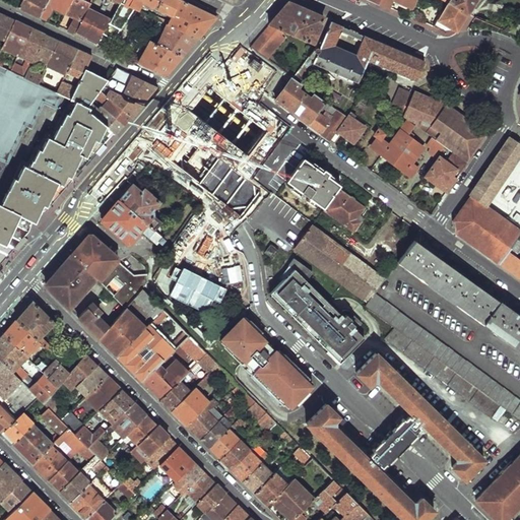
[(27,12),(38,17),(47,0),(21,0),(18,7),(27,12)]
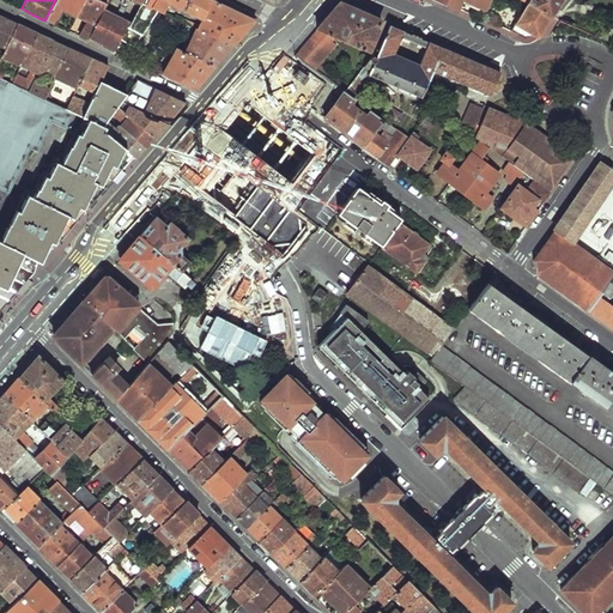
[(55,0),(44,20),(55,24),(62,11),(76,17),(84,0),(55,0)]
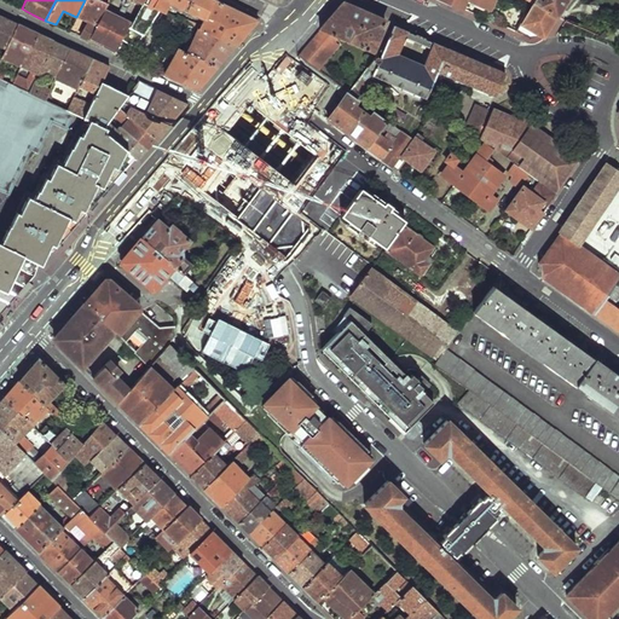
[(102,0),(85,0),(76,17),(86,22),(80,36),(88,40),(103,11),(108,3),(102,0)]
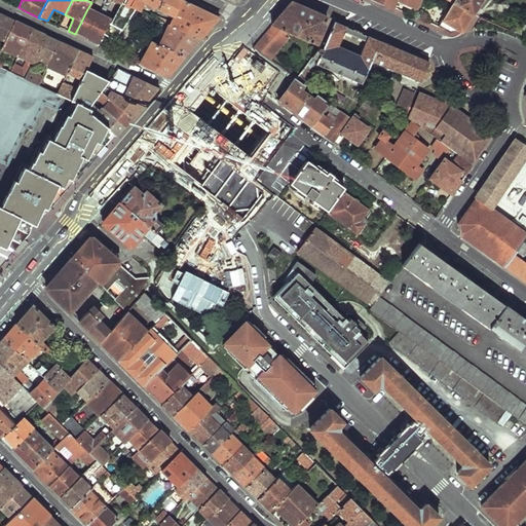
[(117,0),(108,20),(111,21),(117,10),(121,1),(117,0)]
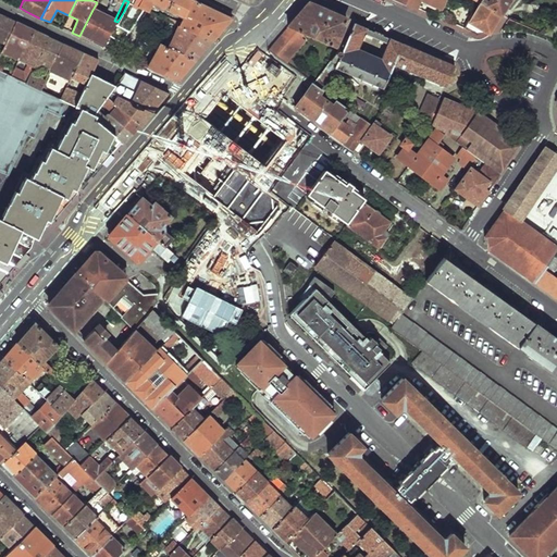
[(184,16),(182,22),(180,26),(212,41),(221,32),(233,19),(194,0),(141,0),(138,5),(150,11),(153,3),(184,16)]
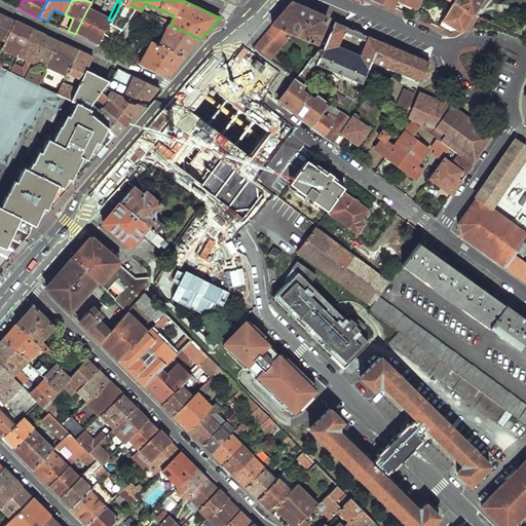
[(378,0),(396,7),(399,0),(418,8),(421,0),(378,0)]
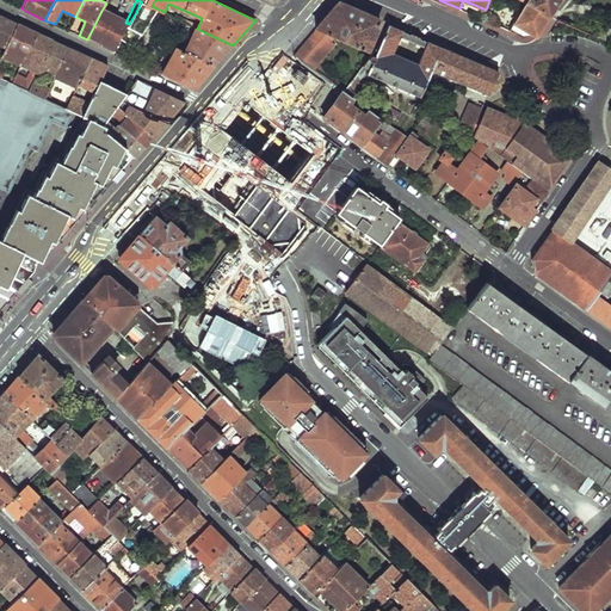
[(514,0),(511,6),(523,11),(528,4),(529,2),(530,0),(514,0)]
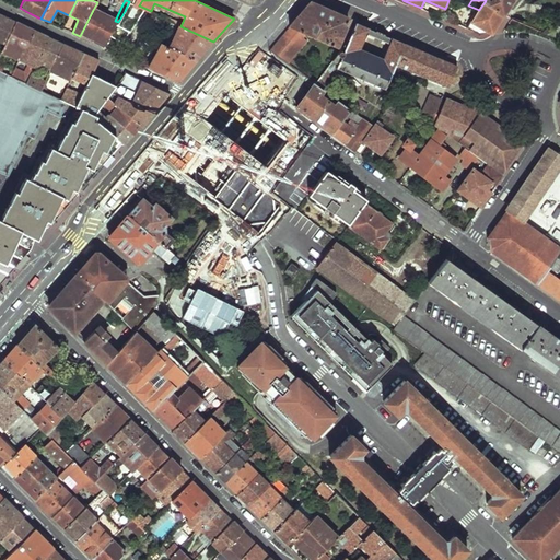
[(486,0),(485,2),(504,13),(504,14),(512,0),(486,0)]
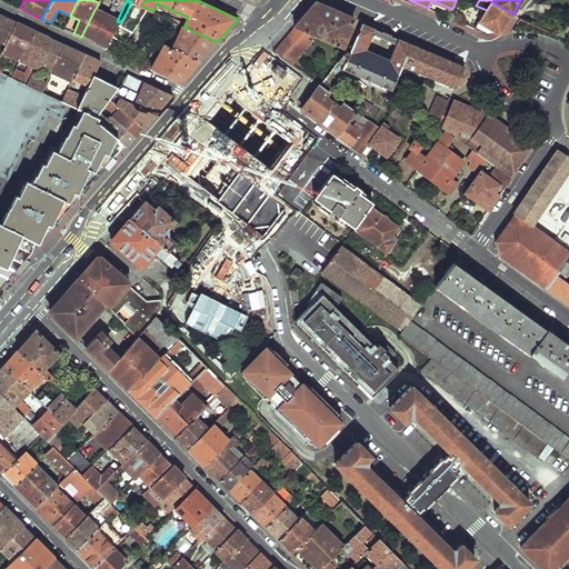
[(303,18),(295,27),(311,35),(342,48),(355,19),(316,2),(303,18)]
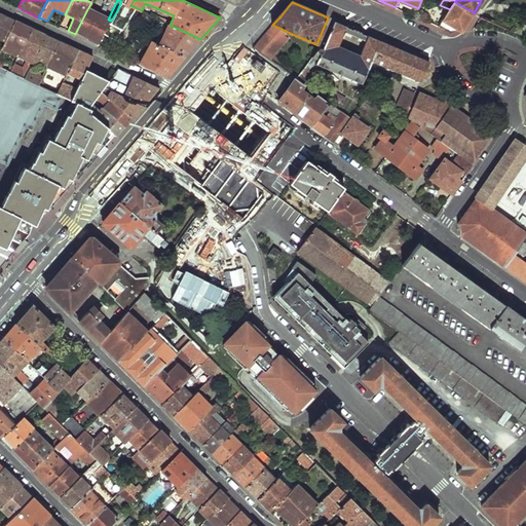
[(464,30),(474,12),(455,2),(454,3),(450,9),(444,21),(441,26),(453,31),(464,30)]
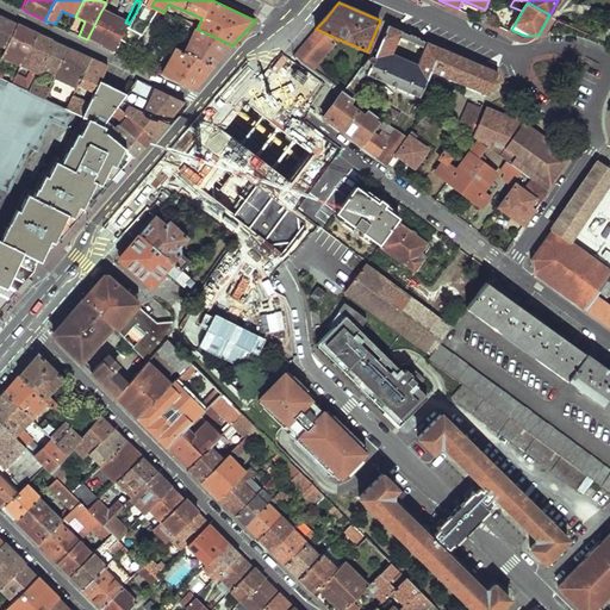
[(101,11),(87,39),(101,47),(114,53),(129,25),(129,24),(125,23),(101,11)]
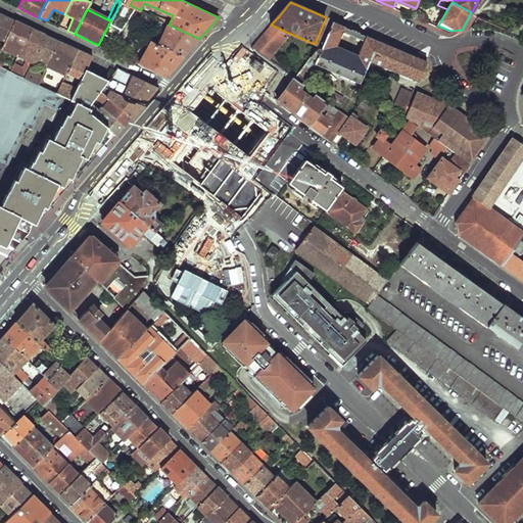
[(116,10),(110,20),(110,21),(115,25),(121,12),(116,10)]
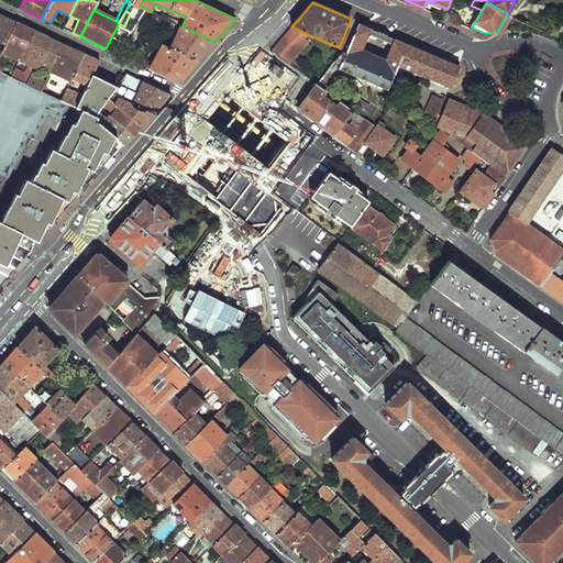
[(0,42),(4,44),(15,21),(3,15),(0,13),(0,42)]
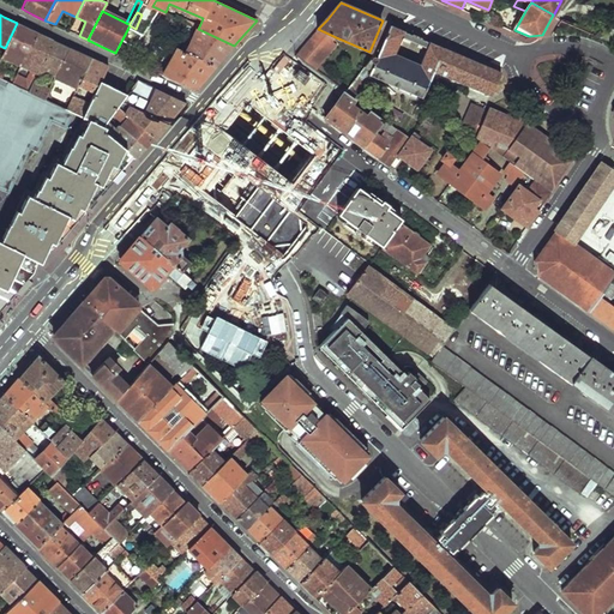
[(185,22),(198,29),(200,24),(186,18),(185,22)]
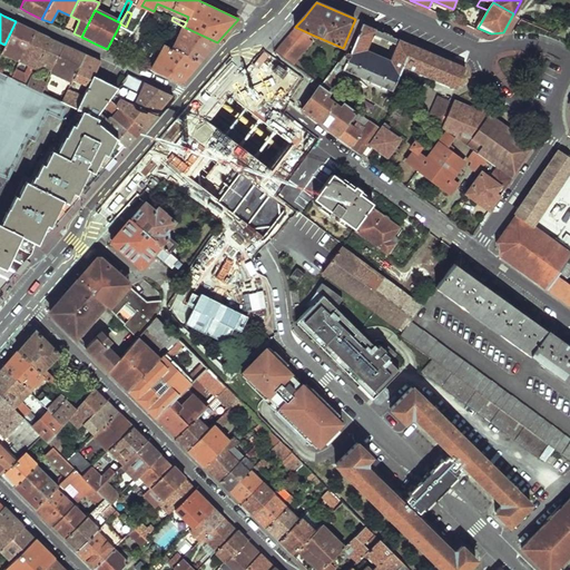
[(5,45),(2,51),(17,57),(10,70),(8,76),(10,77),(13,69),(19,59),(33,29),(25,26),(16,21),(5,45)]
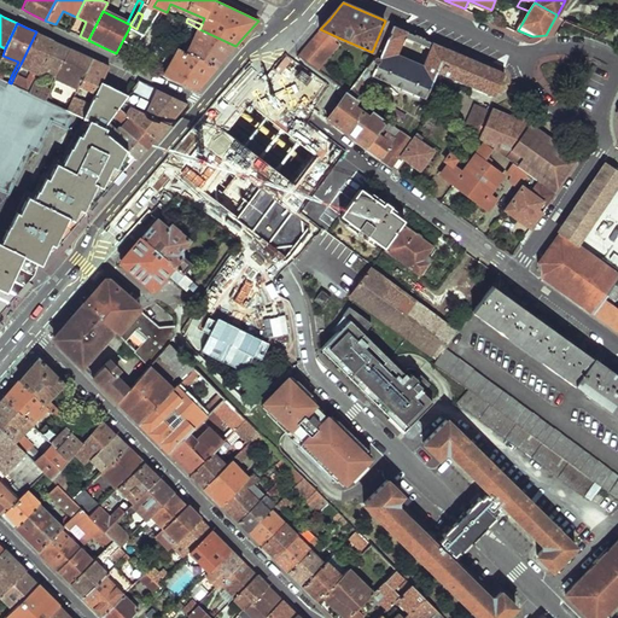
[(445,46),(394,24),(386,42),(361,75),(369,80),(373,73),(426,97),(438,69),(496,95),(506,73),(445,46)]
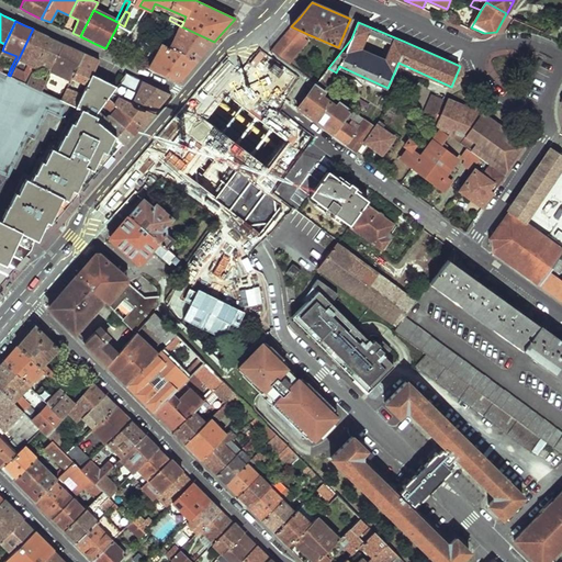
[(119,23),(105,48),(111,52),(111,49),(124,26),(119,23)]
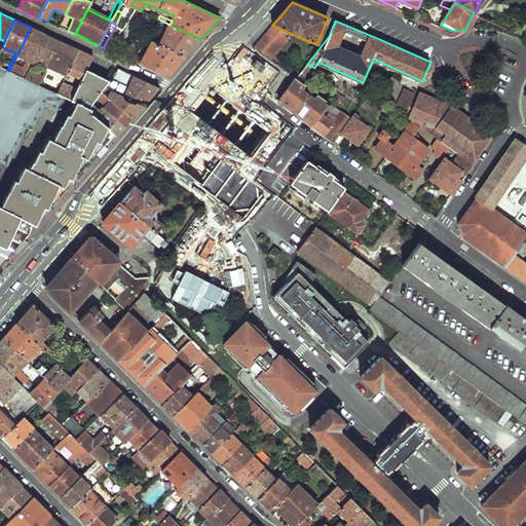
[(170,25),(159,45),(185,57),(193,48),(200,39),(170,25)]
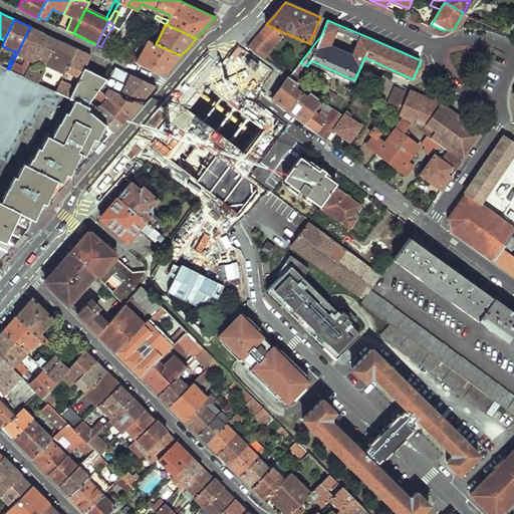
[(258,34),(248,46),(262,56),(281,31),(266,24),(258,34)]
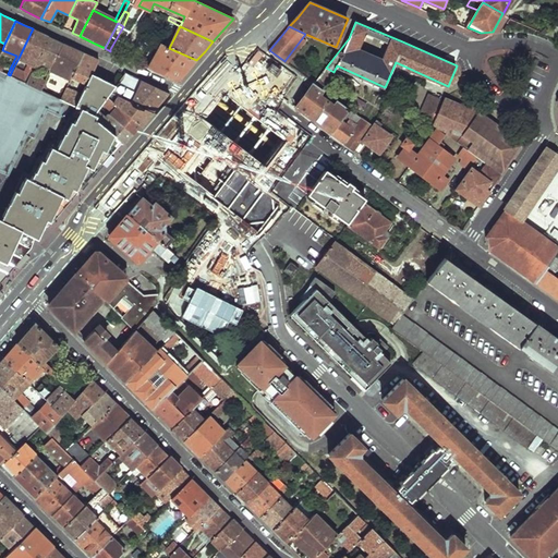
[(33,28),(19,58),(22,59),(34,65),(48,36),(39,32),(33,28)]
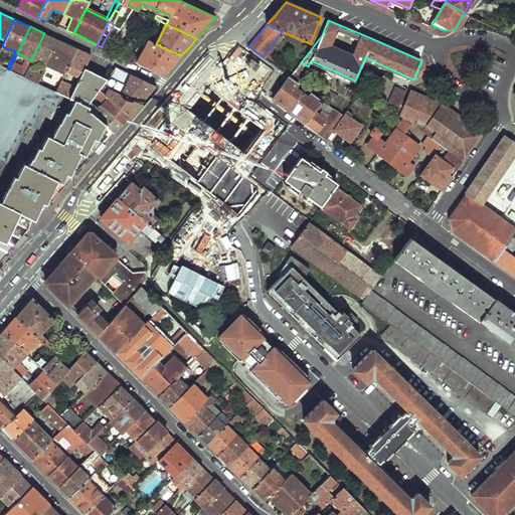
[(44,33),(31,60),(30,63),(36,65),(40,56),(48,59),(57,39),(49,36),(44,33)]
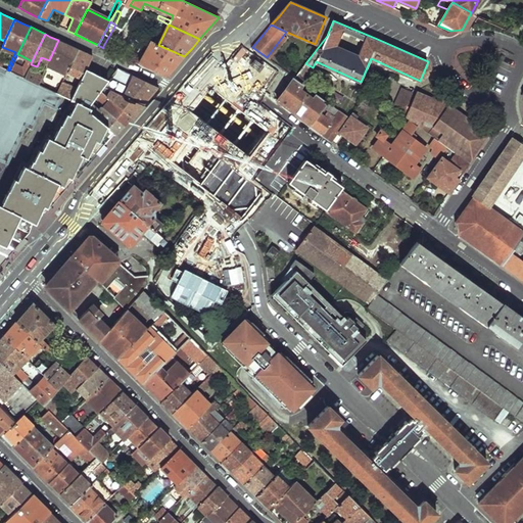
[(58,40),(49,60),(47,65),(65,74),(66,70),(77,49),(66,44),(58,40)]
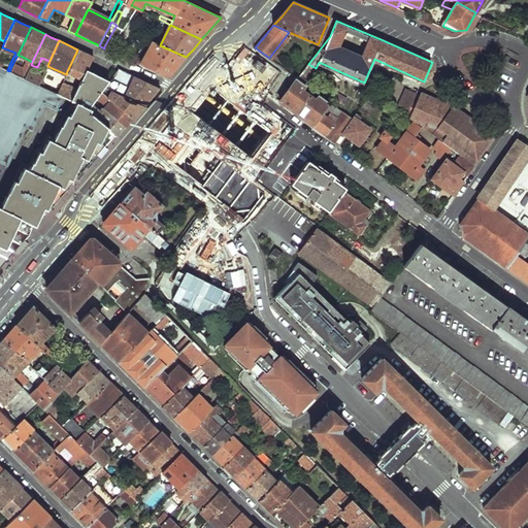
[(140,65),(168,78),(178,66),(186,57),(160,45),(154,42),(140,65)]
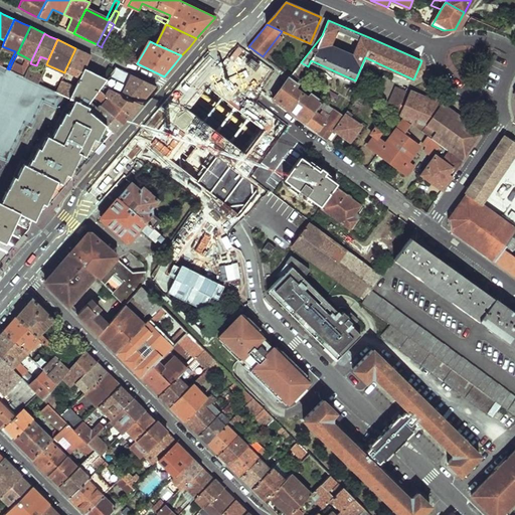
[(75,48),(65,69),(69,71),(79,76),(83,67),(90,54),(82,51),(75,48)]
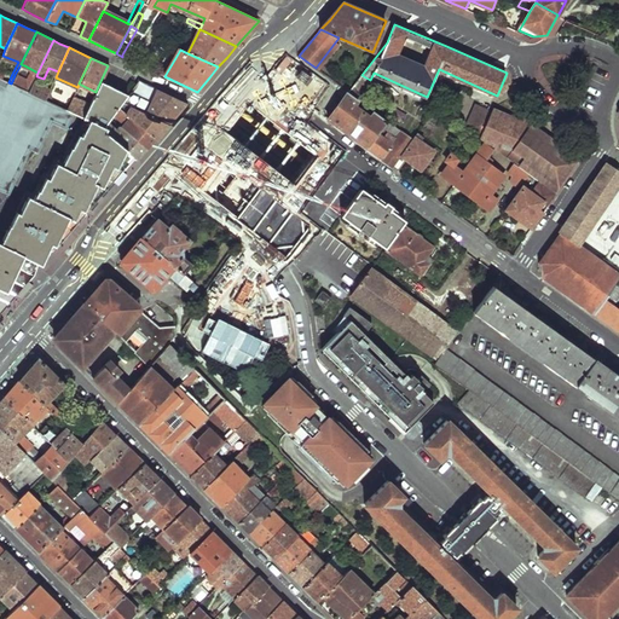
[(0,77),(9,82),(11,76),(0,70),(0,77)]
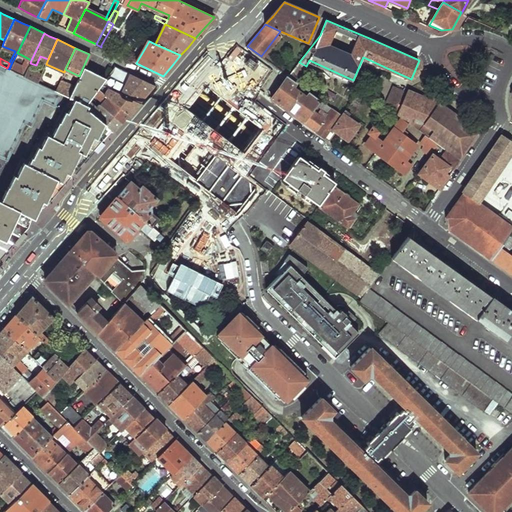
[(12,62),(9,69),(24,76),(27,69),(16,64),(12,62)]
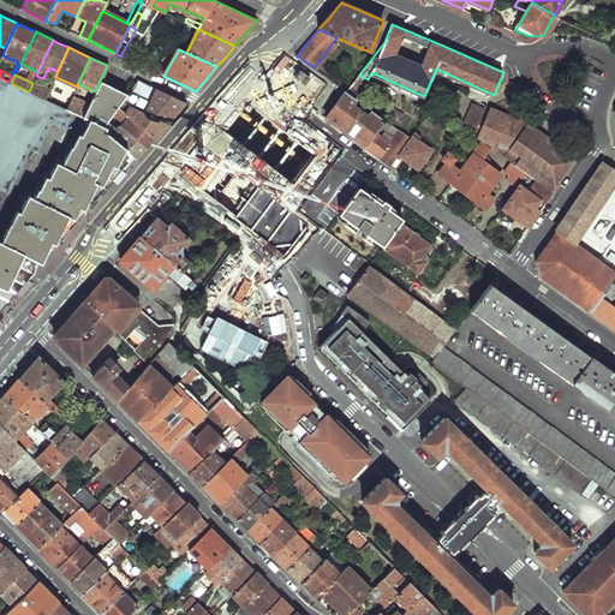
[(359,75),(352,84),(363,91),(368,79),(359,75)]
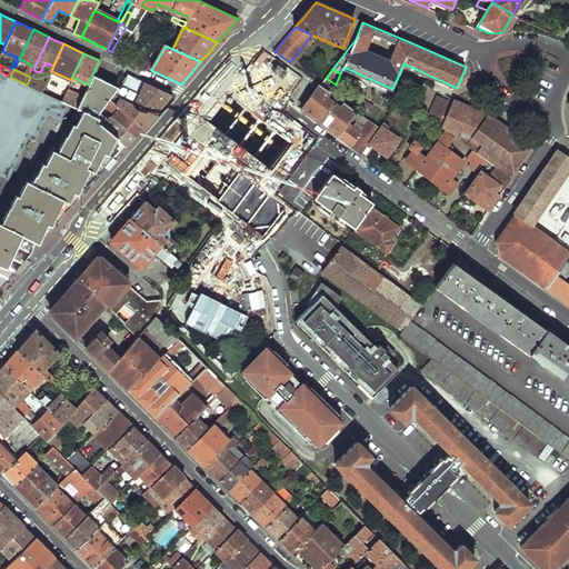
[(33,70),(30,77),(36,79),(40,72),(33,70)]
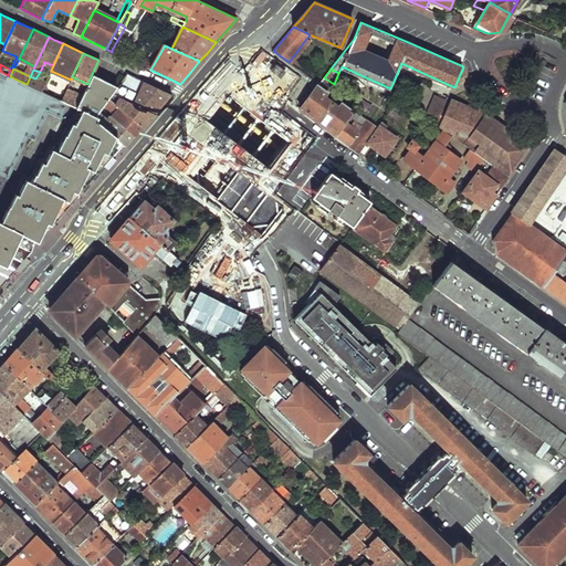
[(0,173),(8,177),(27,136),(33,139),(48,112),(60,117),(67,103),(62,100),(49,94),(42,91),(27,84),(10,76),(8,75),(0,71),(0,173)]
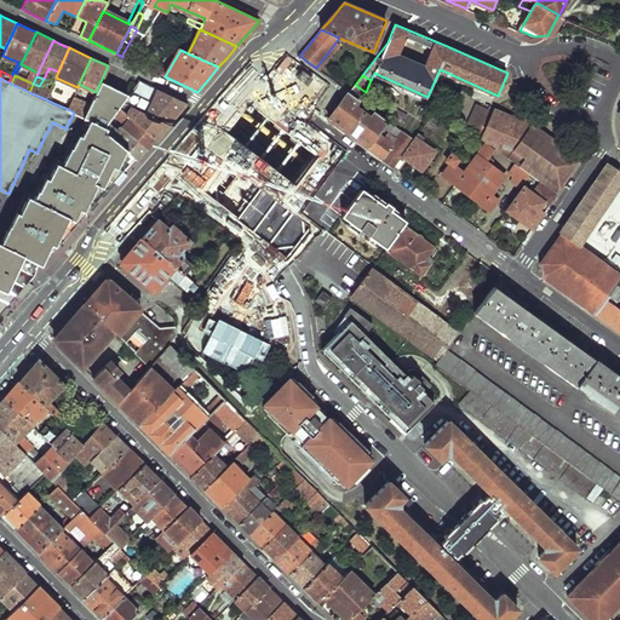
[(155,87),(139,80),(130,92),(149,101),(155,87)]
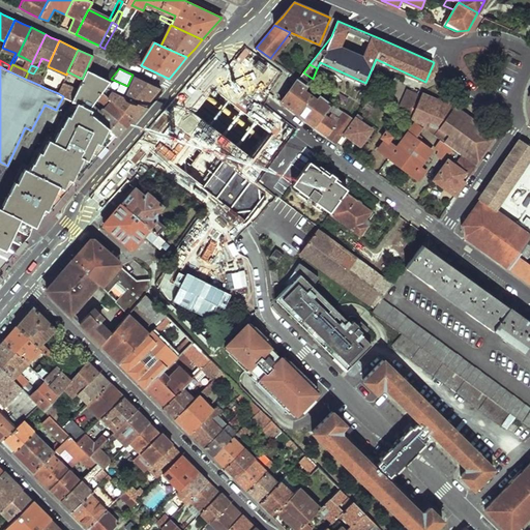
[(0,260),(4,263),(12,253),(20,245),(23,242),(26,237),(35,216),(39,207),(50,211),(115,135),(88,114),(90,105),(96,96),(100,91),(104,87),(109,80),(86,69),(82,79),(77,90),(71,99),(78,102),(70,118),(68,117),(63,128),(61,127),(54,142),(49,140),(42,154),(40,153),(35,165),(32,164),(28,171),(24,170),(17,184),(13,183),(6,200),(2,210),(0,208),(0,260)]
